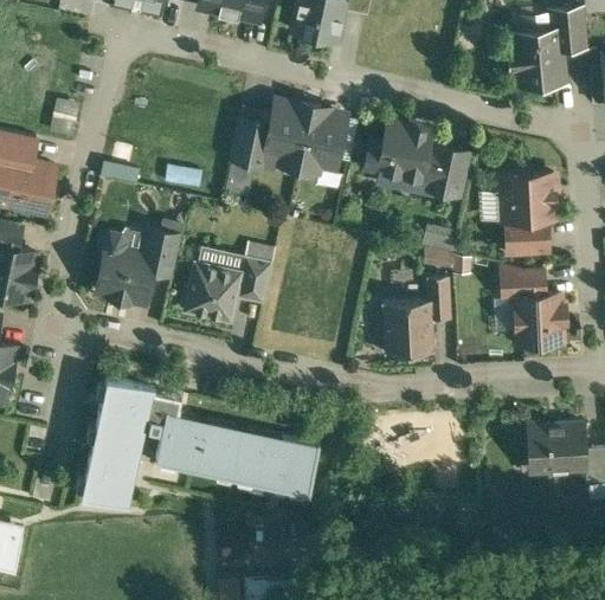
[(200,0),(198,11),(219,15),(218,18),(229,19),(232,0),(200,0)]
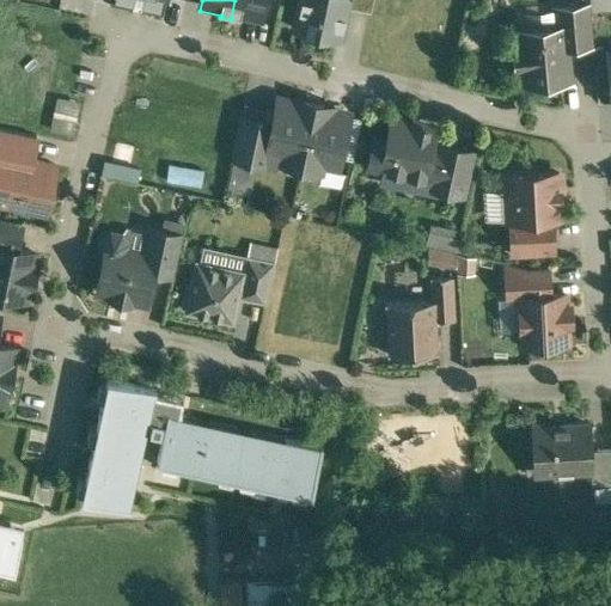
[(267,0),(234,0),(231,19),(240,22),(240,19),(262,24),(267,0)]
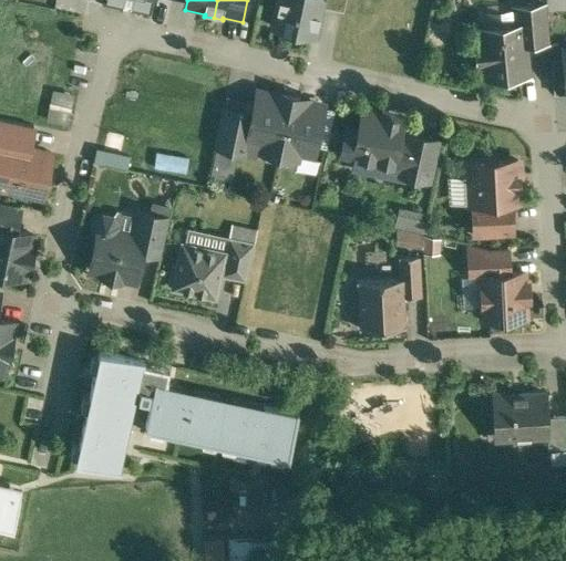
[(319,0),(278,0),(271,31),(316,42),(326,1),(319,0)]
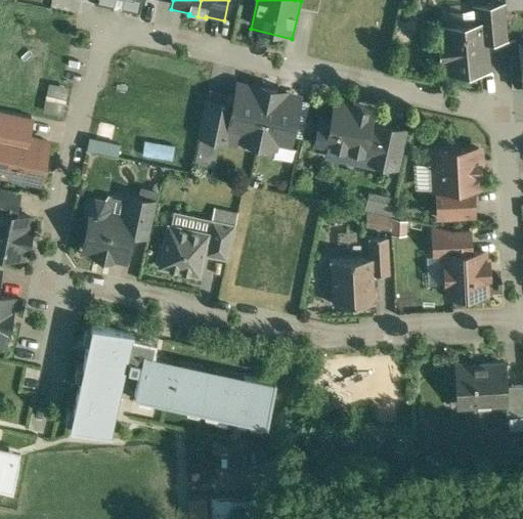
[(506,9),(476,11),(477,28),(484,27),(486,44),(509,42),(506,9)]
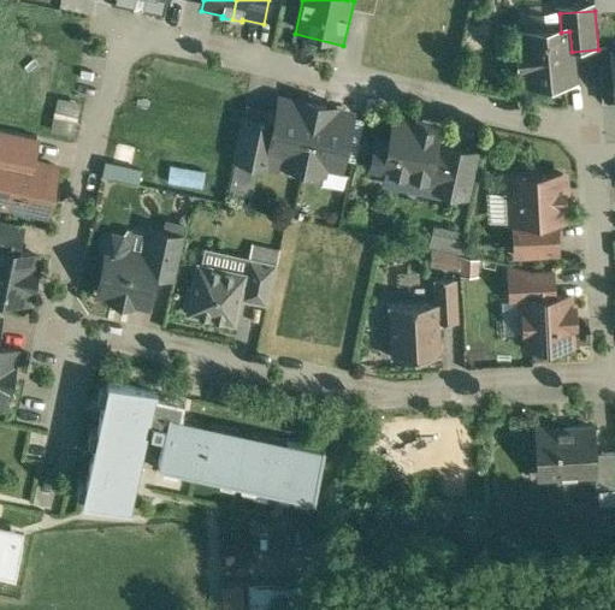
[(561,33),(521,36),(524,51),(519,51),(520,76),(525,75),(526,89),(574,84),(572,52),(569,31),(561,33)]
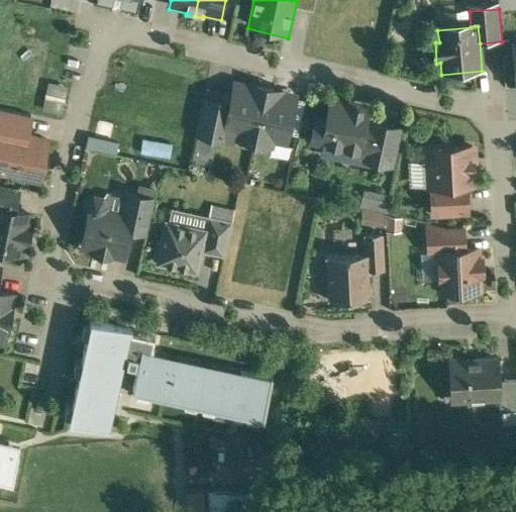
[(515,59),(503,60),(504,70),(515,69),(515,59)]
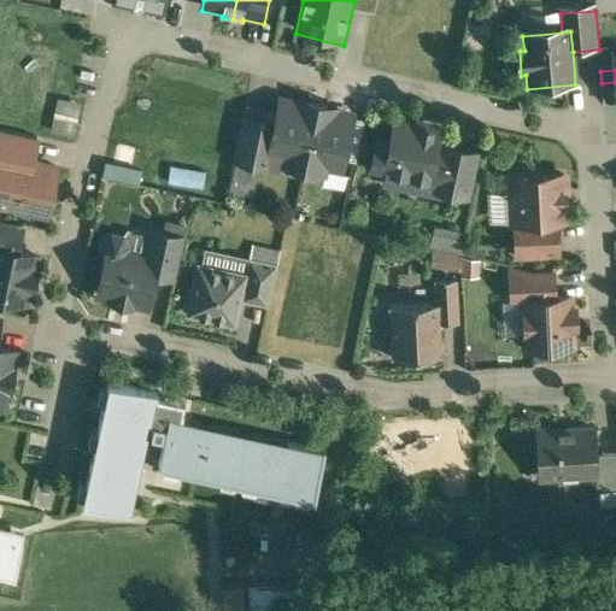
[(615,82),(602,83),(604,109),(615,106),(615,82)]
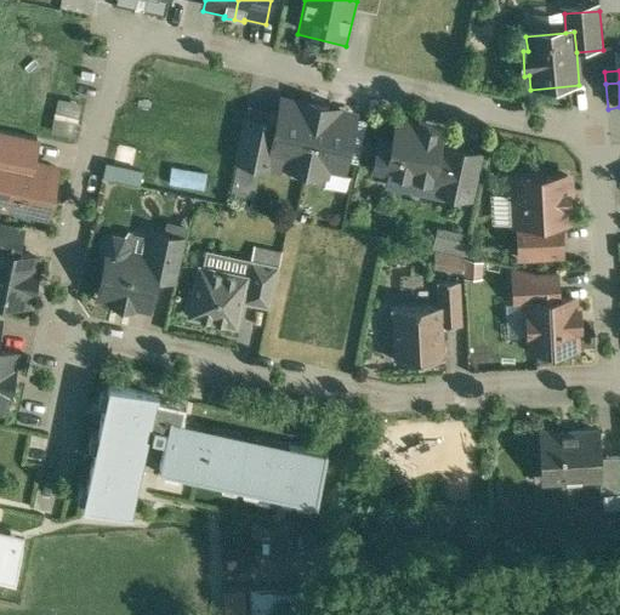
[(310,112),(284,107),(280,121),(272,159),(274,160),(289,163),(288,171),(307,175),(320,112),(310,109),(310,112)]
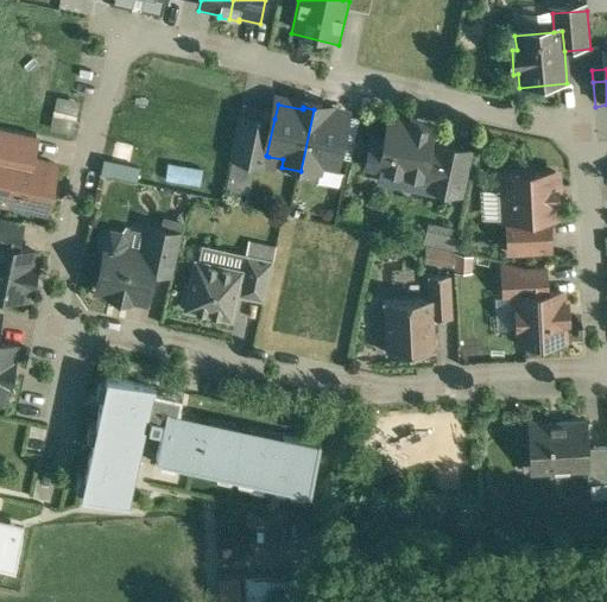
[(323,112),(314,109),(301,171),(318,176),(321,168),(336,171),(348,120),(323,114),(323,112)]
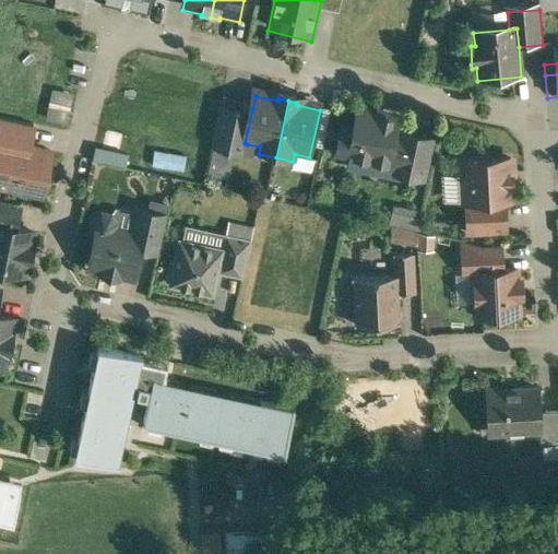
[(242,116),(221,112),(213,150),(245,156),(247,144),(245,143),(252,109),(245,107),(242,116)]
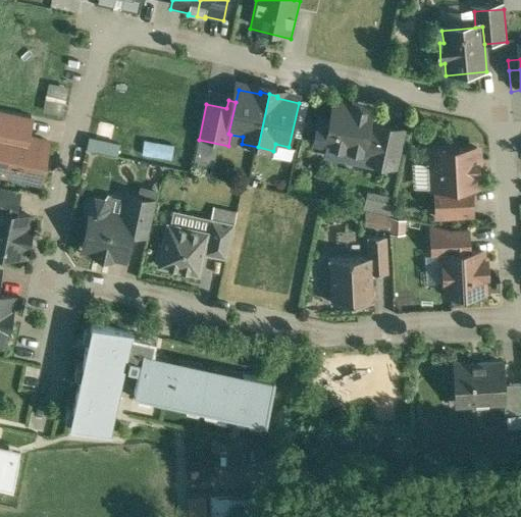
[(370,118),(355,114),(355,112),(335,108),(331,127),(320,125),(316,146),(349,153),(347,163),(372,169),(373,165),(378,138),(376,137),(367,135),(370,118)]
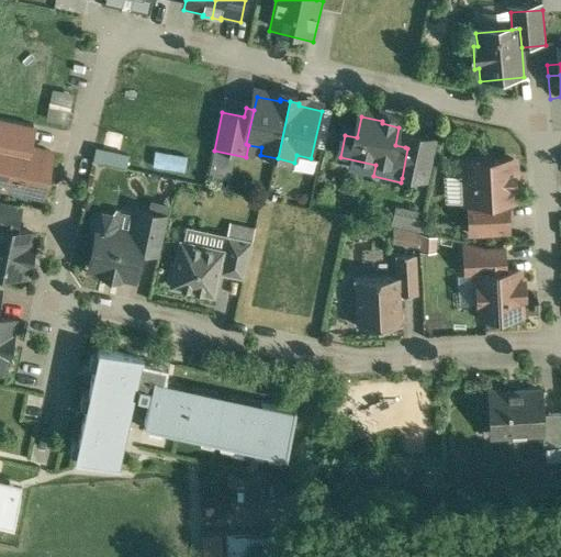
[(31,130),(0,122),(0,145),(22,151),(23,144),(27,145),(31,130)]
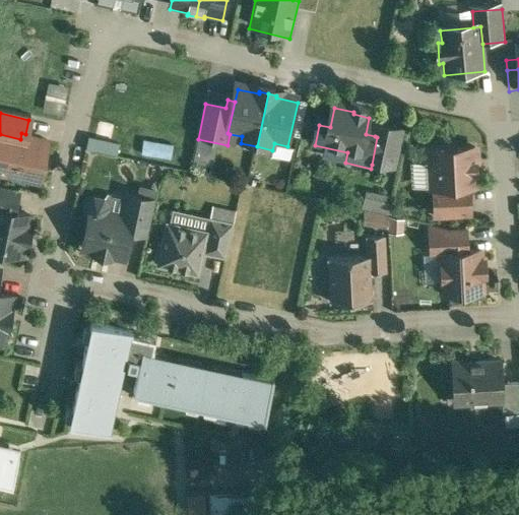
[(402,134),(377,129),(375,136),(377,137),(372,165),(395,170),(402,134)]
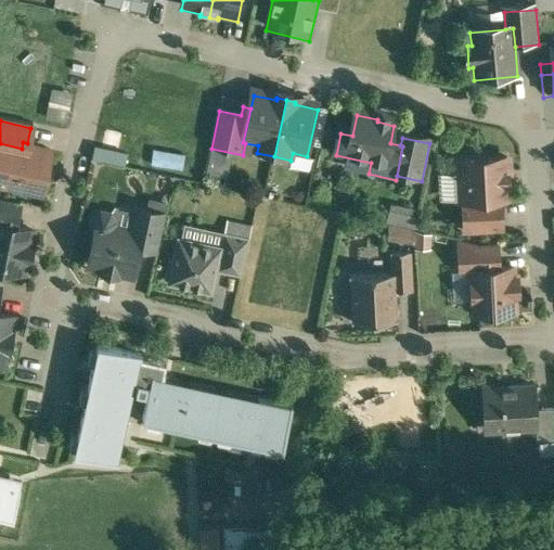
[(0,143),(0,188),(42,197),(52,155),(22,149),(0,143)]
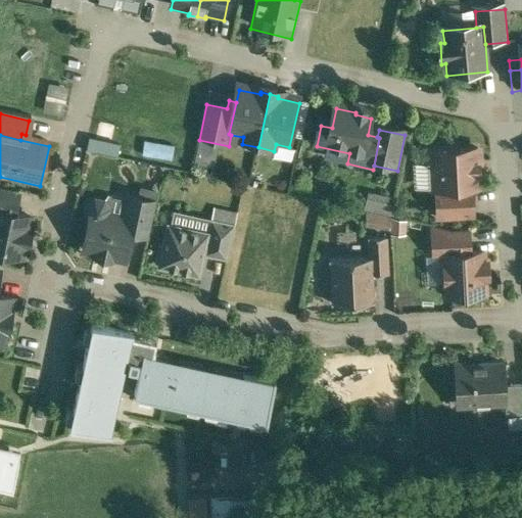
[(478,152),(456,153),(456,150),(432,151),(434,192),(436,192),(472,190),(480,189),(478,152)]
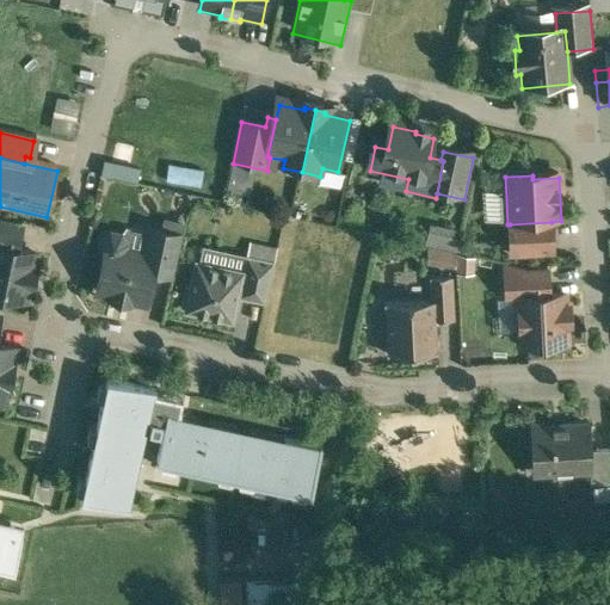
[(552,222),(510,224),(512,259),(554,258),(552,222)]
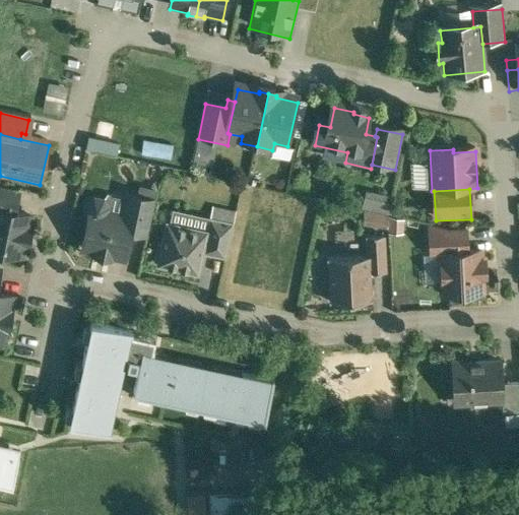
[(19,194),(0,190),(0,212),(14,216),(19,194)]
